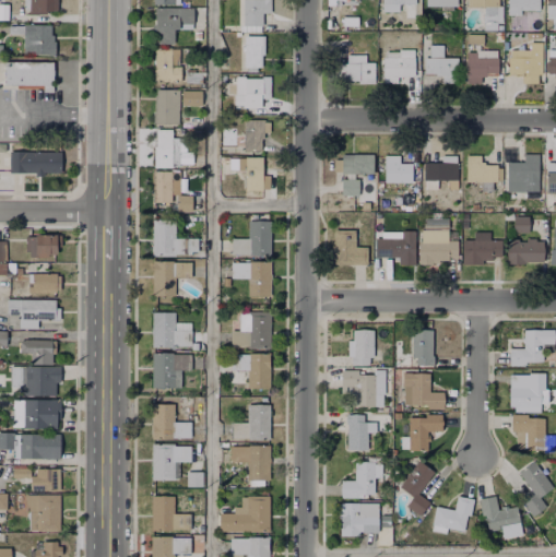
[(61,0),(61,15),(32,15),(32,10),(28,10),(28,0),(61,0)]
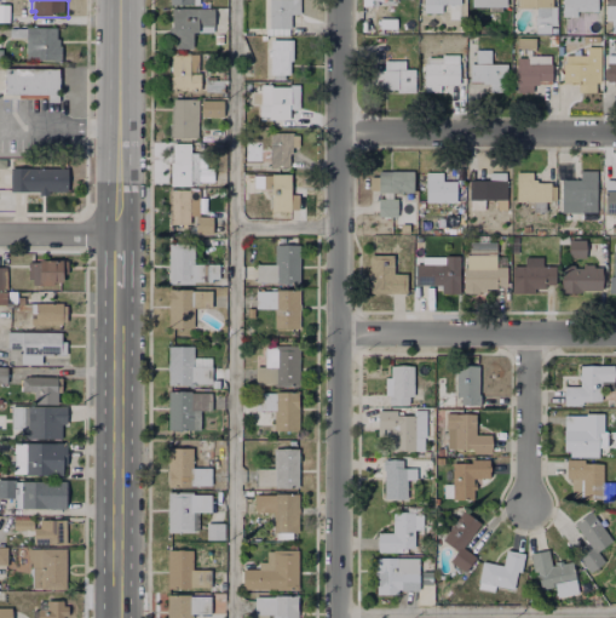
[(301,0),(301,15),(293,15),(293,29),(266,29),(266,0),(301,0)]
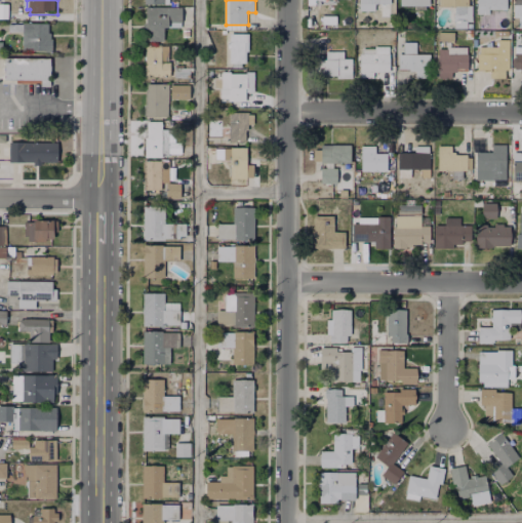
[(351,0),(351,14),(323,14),(323,5),(316,5),(316,0),(351,0)]
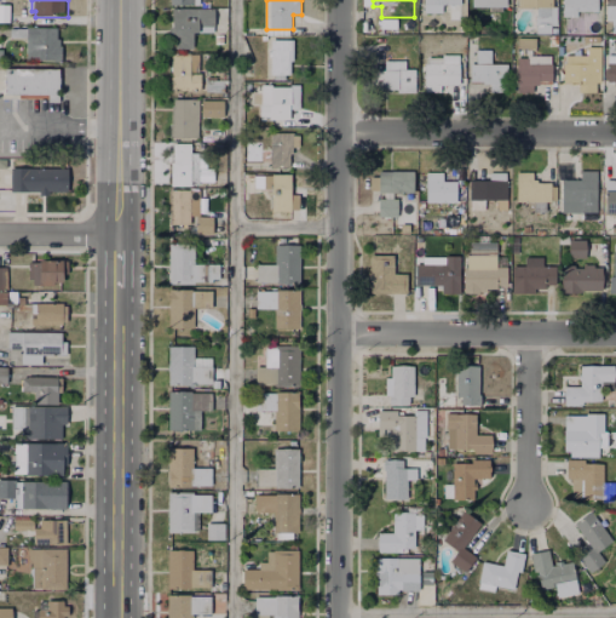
[(461,0),(461,19),(452,19),(452,9),(444,9),(444,15),(425,15),(425,0),(461,0)]
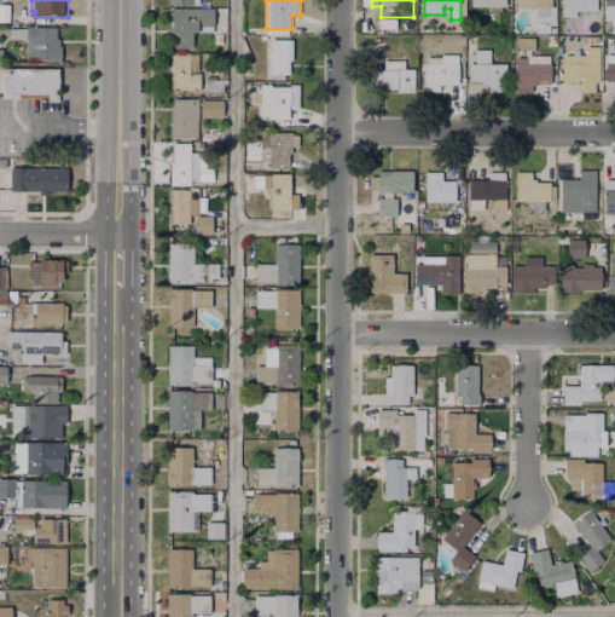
[(508,0),(508,12),(473,12),(473,0),(508,0)]
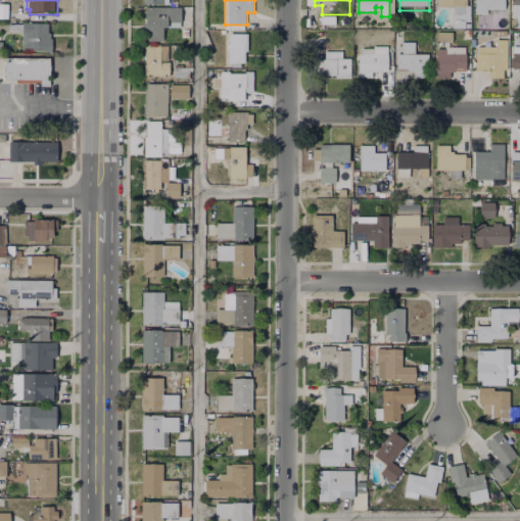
[(471,6),(471,22),(455,22),(455,6),(438,6),(438,0),(468,0),(468,6),(471,6)]
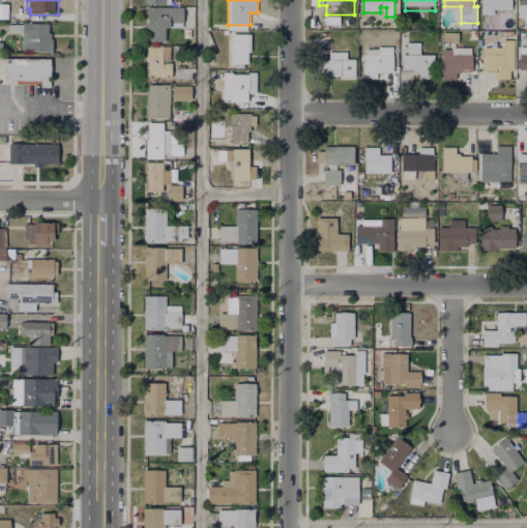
[(513,0),(513,10),(496,10),(496,15),(482,15),(482,0),(513,0)]
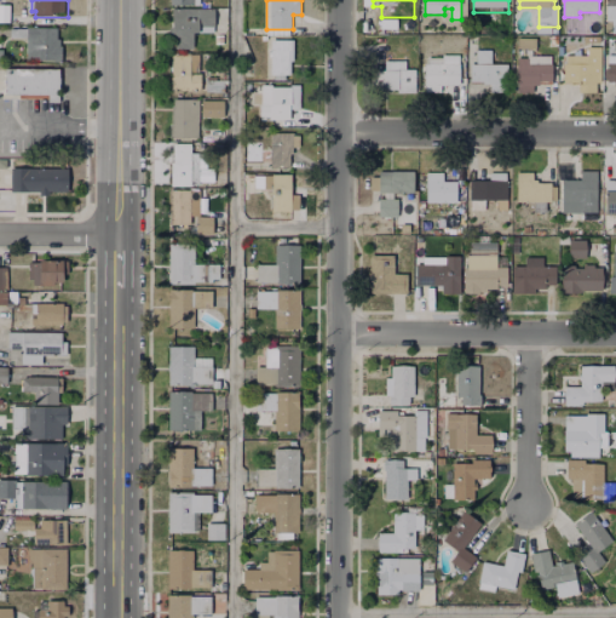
[(0,5),(13,5),(12,23),(0,22),(0,5)]
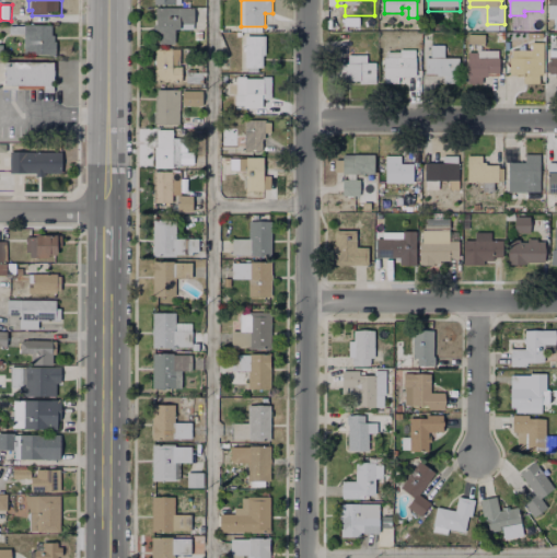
[(194,8),(194,31),(178,30),(178,45),(157,44),(157,8),(194,8)]
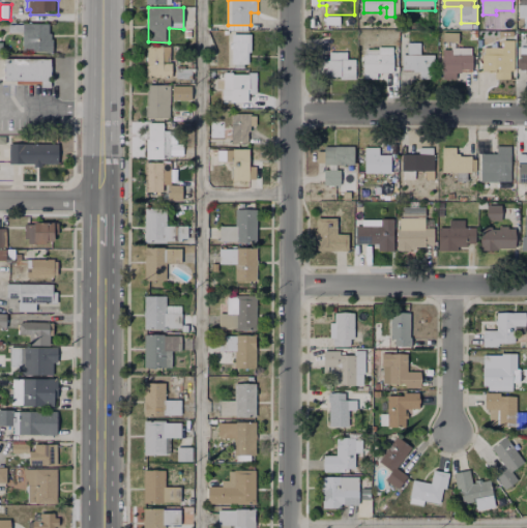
[(341,17),(341,25),(326,25),(326,15),(341,17)]
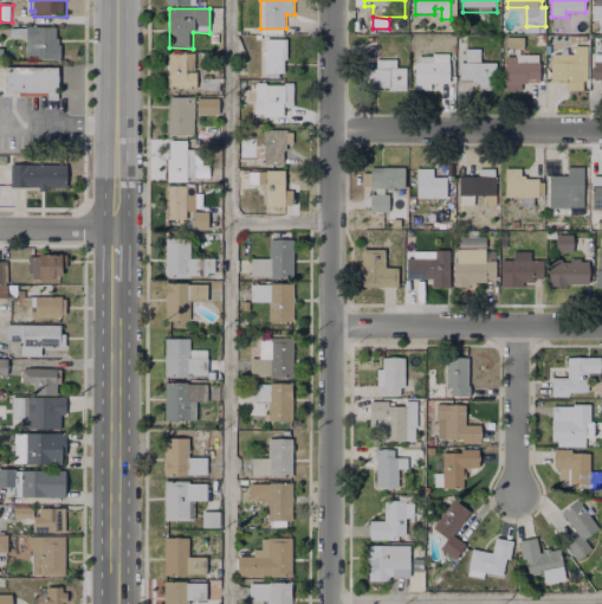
[(63,38),(63,59),(30,59),(30,38),(14,38),(13,27),(60,29),(60,38),(63,38)]
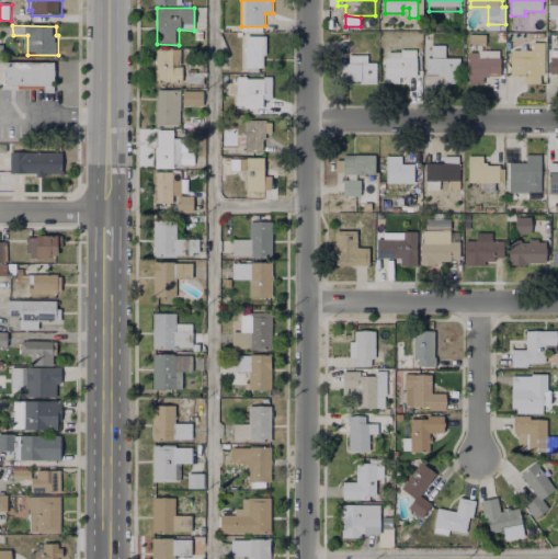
[(488,35),(487,45),(470,45),(470,35),(488,35)]
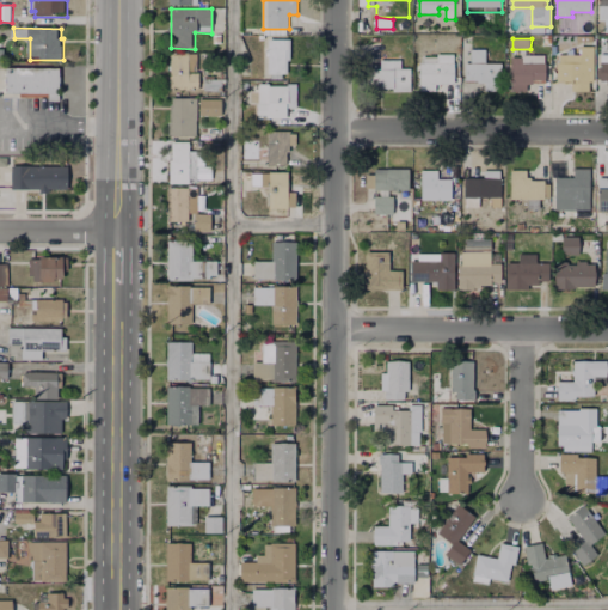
[(290,40),(290,60),(288,60),(288,75),(268,75),(269,40),(290,40)]
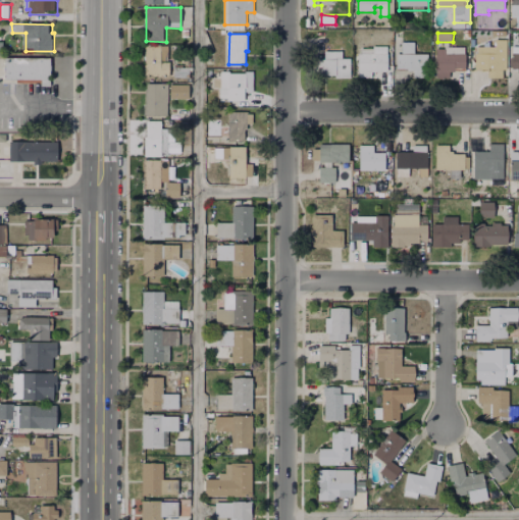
[(508,41),(508,70),(505,70),(505,78),(489,78),(489,70),(476,70),(476,54),(478,53),(478,47),(496,47),(497,40),(508,41)]
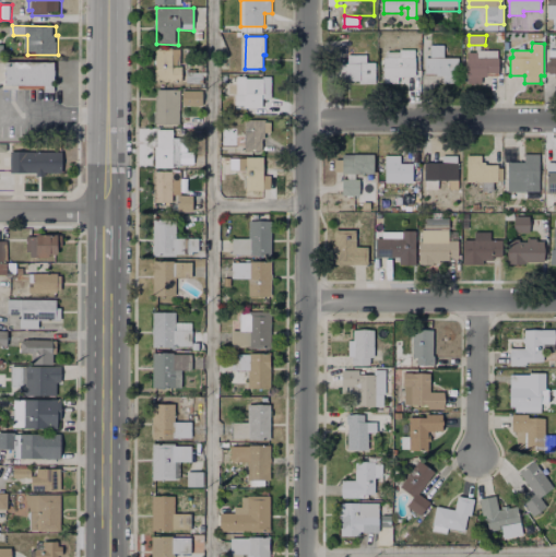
[(460,58),(459,83),(444,83),(444,76),(426,76),(426,58),(432,58),(432,46),(445,46),(445,58),(460,58)]
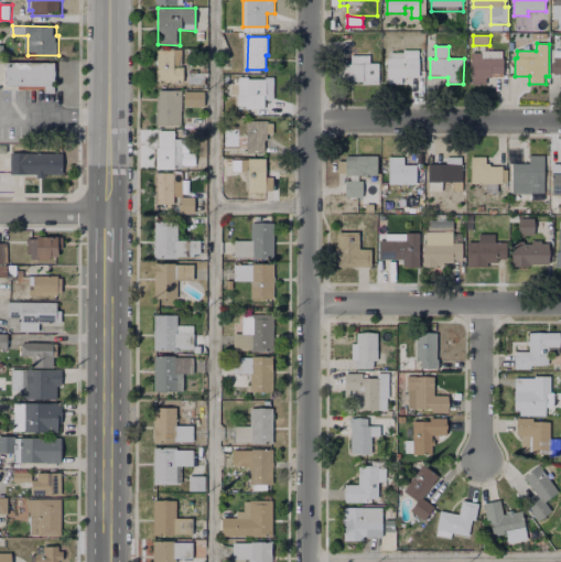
[(184,67),(184,86),(175,86),(175,83),(157,83),(157,50),(182,50),(182,67),(184,67)]
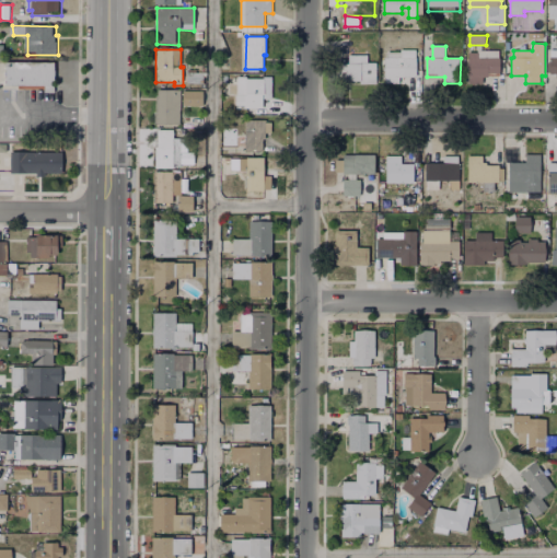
[(417,50),(416,77),(399,77),(399,83),(385,83),(386,58),(389,58),(389,53),(402,53),(402,50),(417,50)]
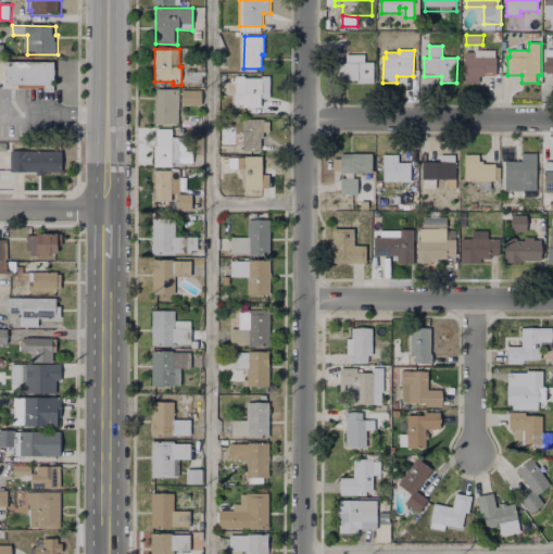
[(497,51),(497,73),(487,73),(487,77),(481,77),(481,83),(466,83),(466,76),(465,52),(475,52),(497,51)]
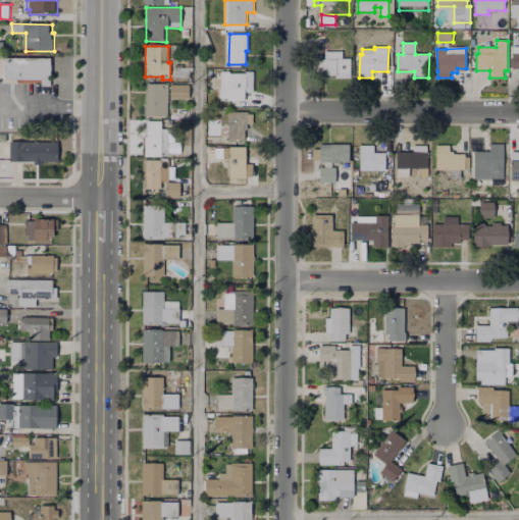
[(351,58),(351,78),(318,78),(318,59),(325,60),(325,52),(343,52),(343,58),(351,58)]
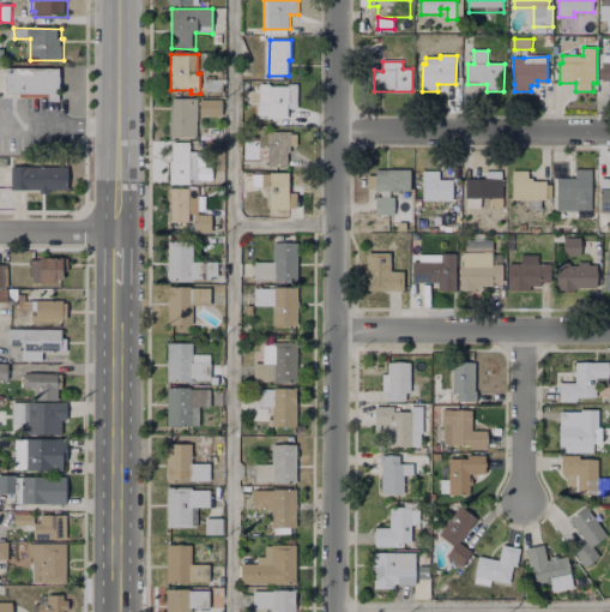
[(62,69),(62,102),(52,102),(52,95),(8,94),(8,69),(62,69)]
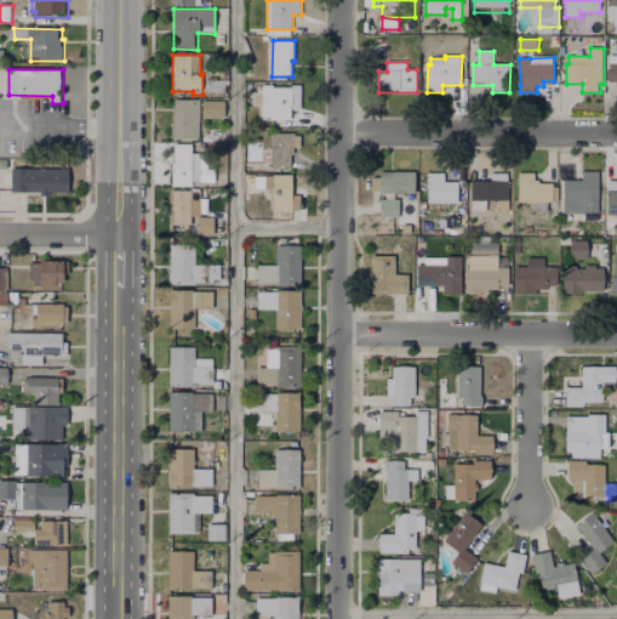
[(226,81),(226,94),(209,92),(207,80),(226,81)]
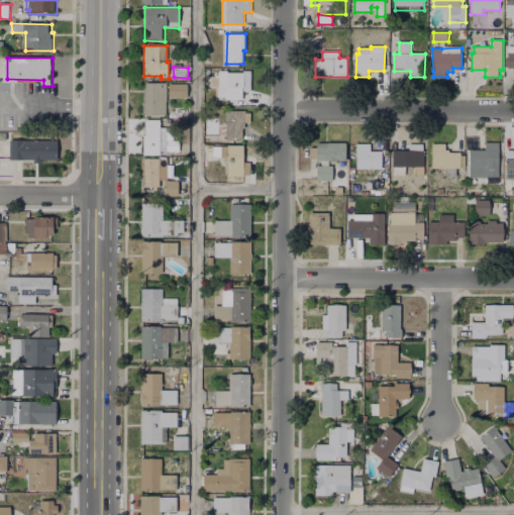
[(244,73),(244,87),(242,87),(242,101),(224,100),(224,98),(218,98),(218,73),(244,73)]
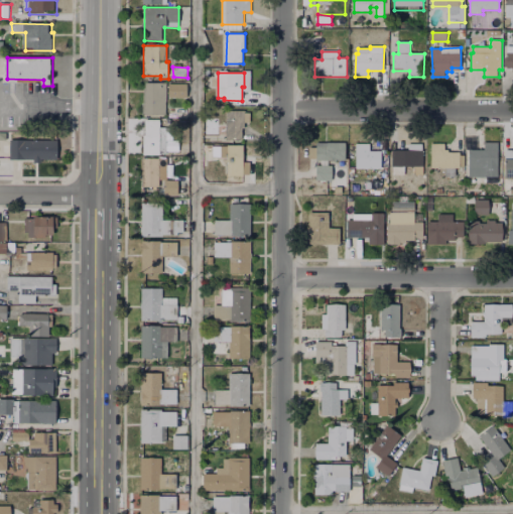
[(166,83),(166,117),(145,117),(145,115),(142,115),(142,104),(144,90),(146,90),(145,83),(166,83)]
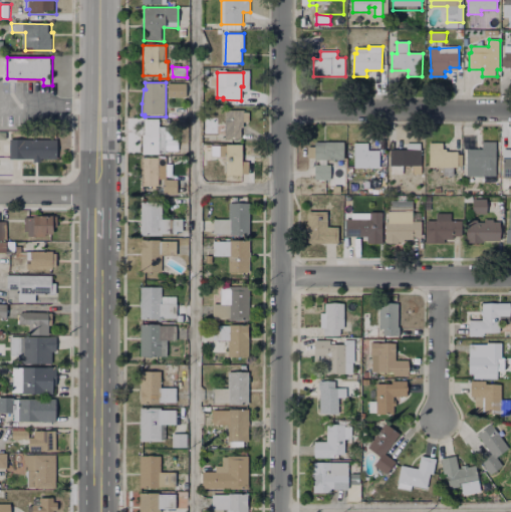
[(187,83),(187,97),(168,97),(168,83),(187,83)]
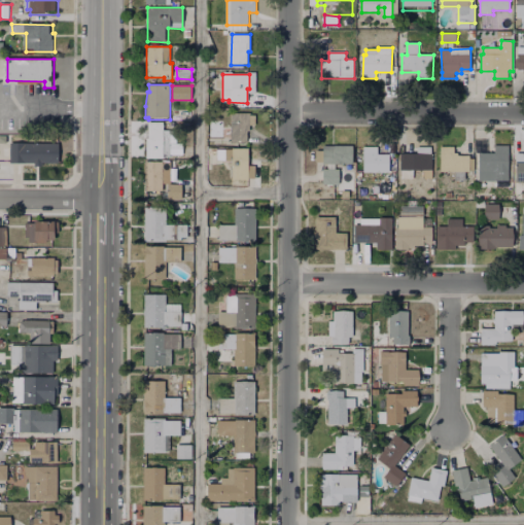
[(250,113),(250,137),(248,137),(248,143),(225,143),(225,126),(231,126),(231,109),(243,109),(243,113),(250,113)]
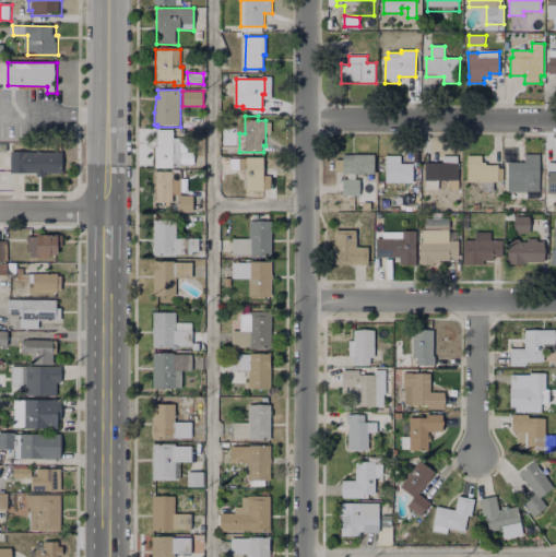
[(173,130),(173,167),(155,167),(155,150),(157,130),(173,130)]
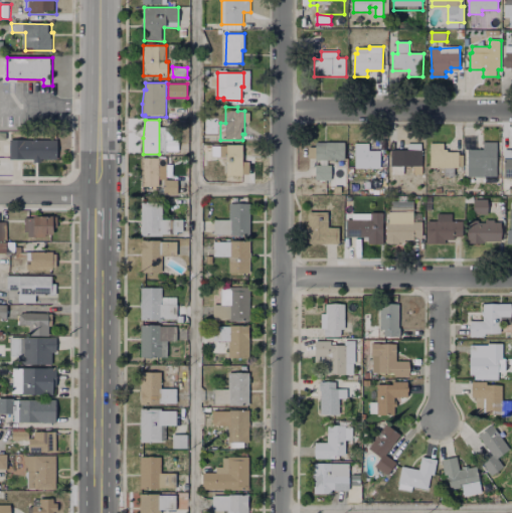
[(59,140),(59,160),(43,160),(43,162),(35,162),(35,159),(12,159),(12,140),(59,140)]
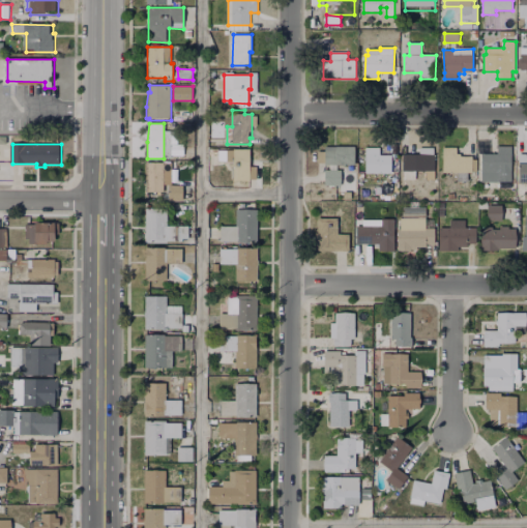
[(250,144),(251,178),(234,178),(234,156),(222,156),(222,146),(250,144)]
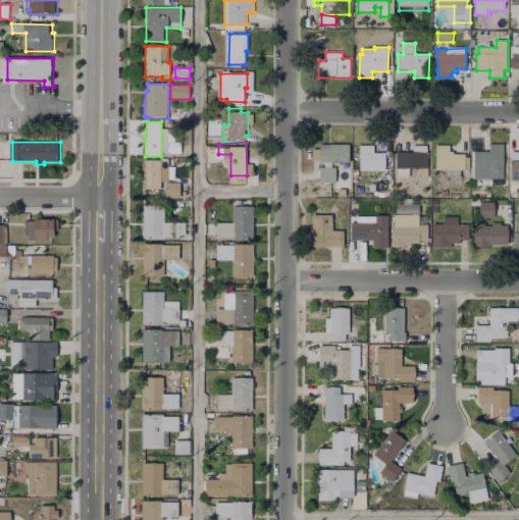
[(350,145),(350,162),(320,162),(320,145),(331,145),(350,145)]
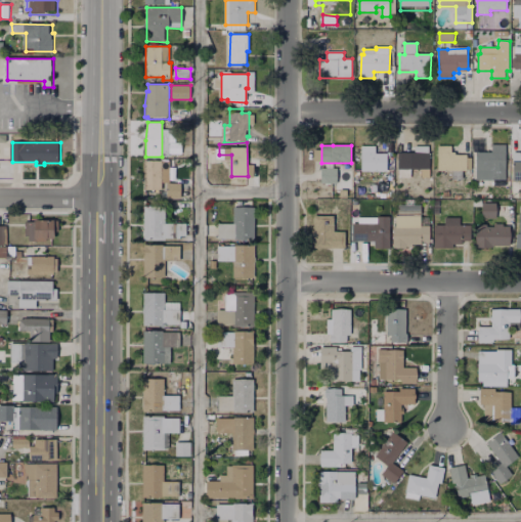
[(472,159),(472,171),(464,171),(464,180),(453,180),(453,171),(438,170),(438,145),(452,145),(452,153),(457,153),(468,155),(468,159),(472,159)]
